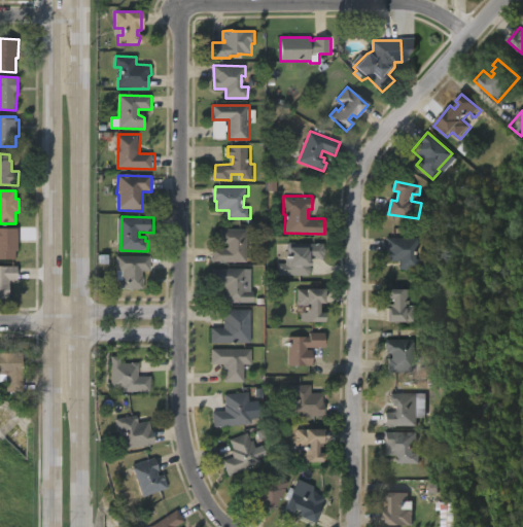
[(247,229),(247,261),(212,261),(212,247),(228,247),(228,241),(221,241),(221,236),(219,235),(219,227),(247,229)]
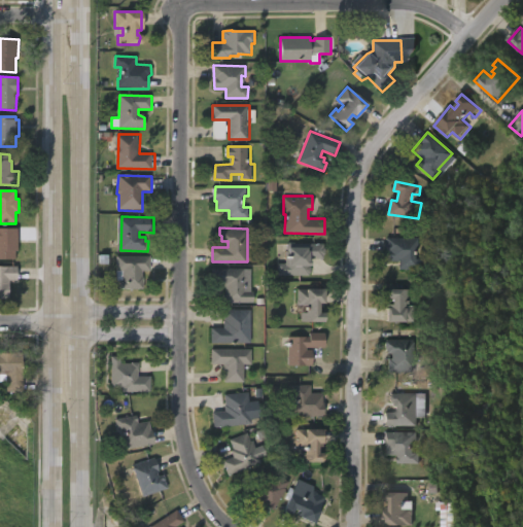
[(0,229),(19,229),(19,250),(16,250),(16,258),(0,258),(0,229)]
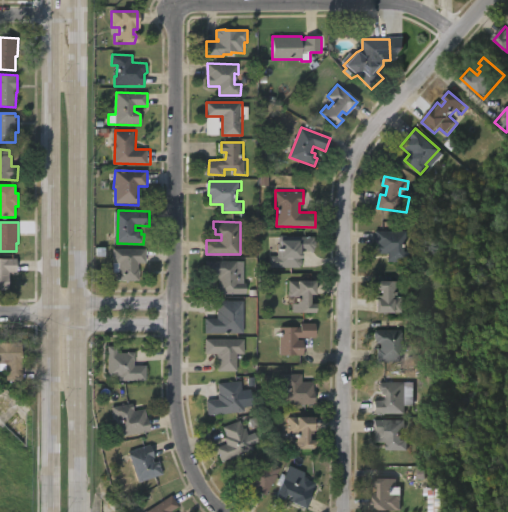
[(403,238),(403,250),(410,250),(410,261),(388,261),(388,253),(377,253),(377,246),(376,246),(376,230),(407,230),(407,238),(403,238)]
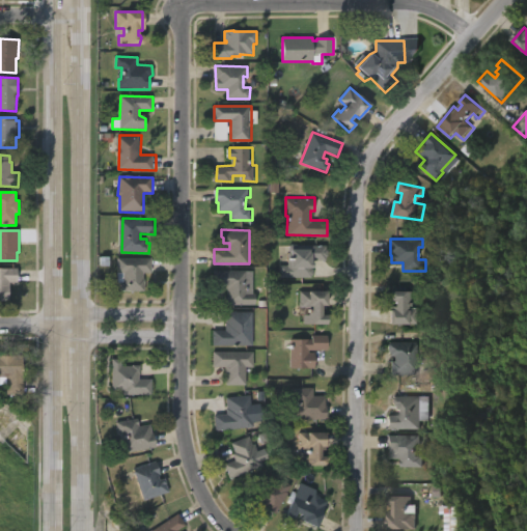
[(327,245),(327,249),(329,249),(327,260),(311,259),(310,266),(311,269),(313,269),(312,277),(279,276),(280,264),(287,264),(288,247),(307,248),(307,244),(327,245)]
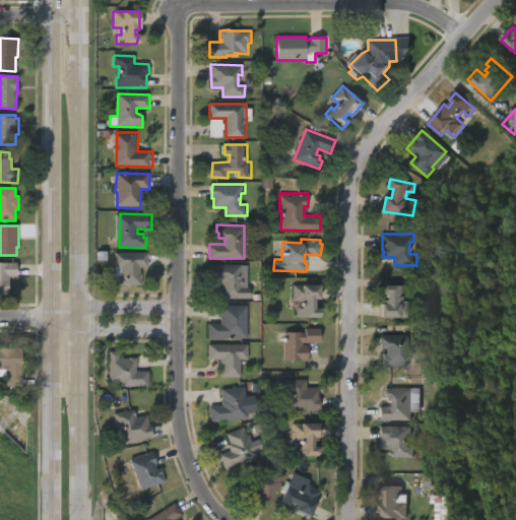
[(141,268),(141,286),(118,285),(118,278),(115,277),(116,253),(148,253),(148,268),(141,268)]
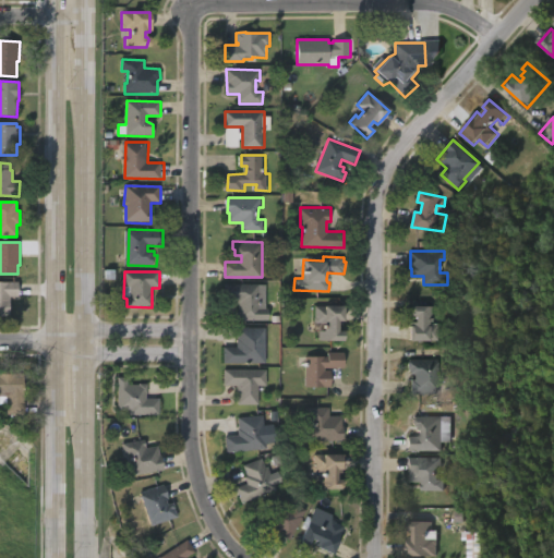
[(10,296),(10,315),(0,314),(0,281),(19,281),(17,296),(10,296)]
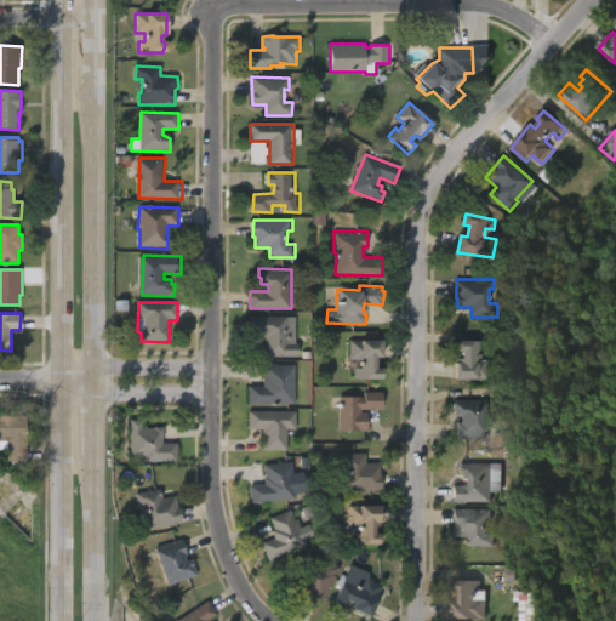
[(289,315),(287,342),(298,342),(298,355),(266,355),(263,353),(263,347),(266,345),(266,337),(263,337),(263,334),(249,334),(250,315),(289,315)]
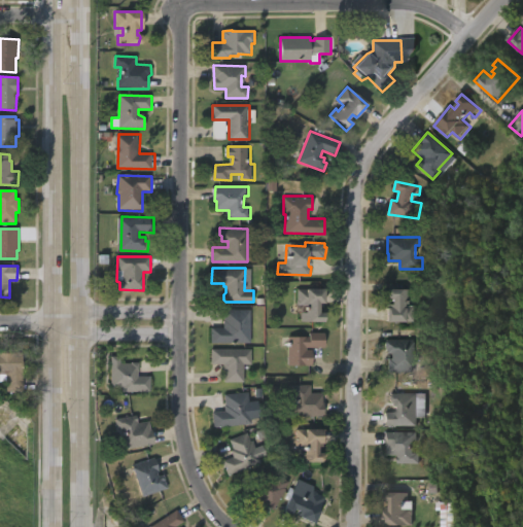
[(411,289),(411,297),(405,297),(405,304),(416,305),(415,321),(386,320),(386,306),(390,306),(390,296),(385,294),(386,289),(387,287),(411,288),(411,289)]
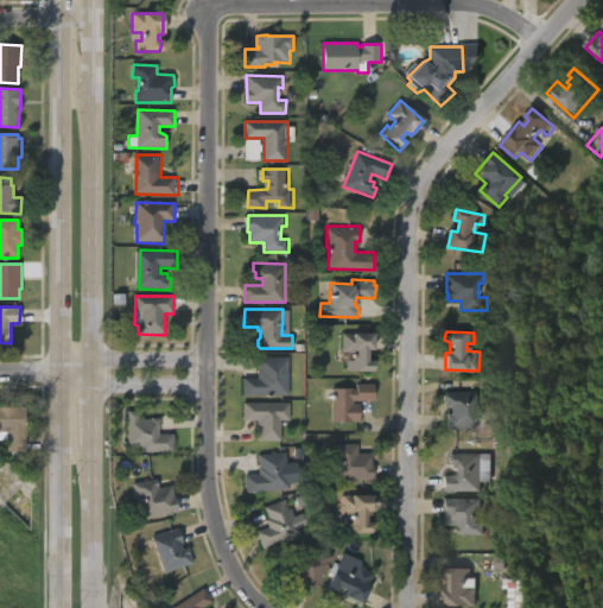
[(373,350),(373,360),(379,361),(378,372),(349,371),(349,361),(356,361),(356,353),(346,353),(346,333),(379,334),(379,350),(373,350)]
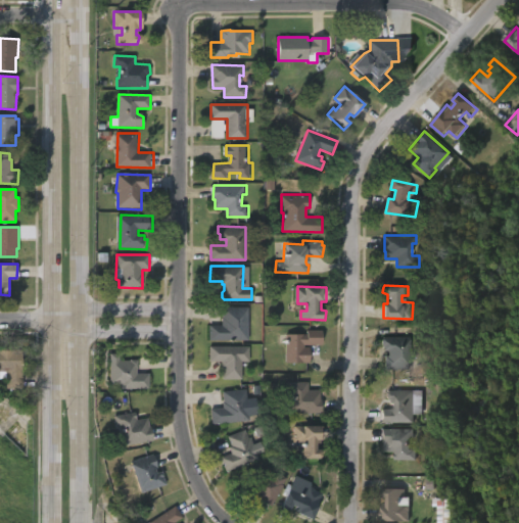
[(248,340),(209,339),(209,324),(222,324),(222,306),(249,306),(248,340)]
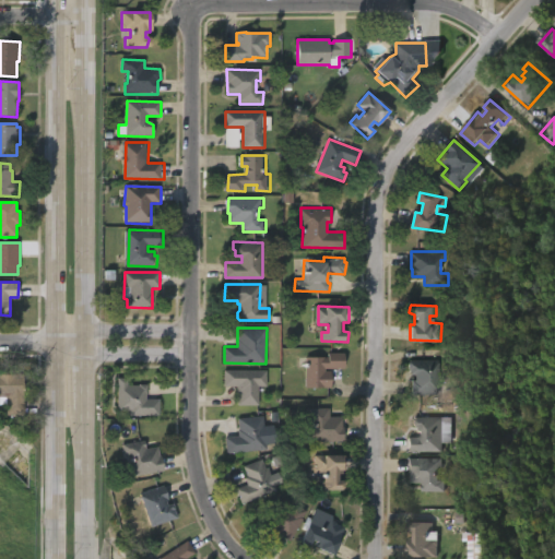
[(326,367),(326,370),(332,370),(332,388),(306,387),(307,356),(328,356),(328,352),(345,353),(345,368),(326,367)]
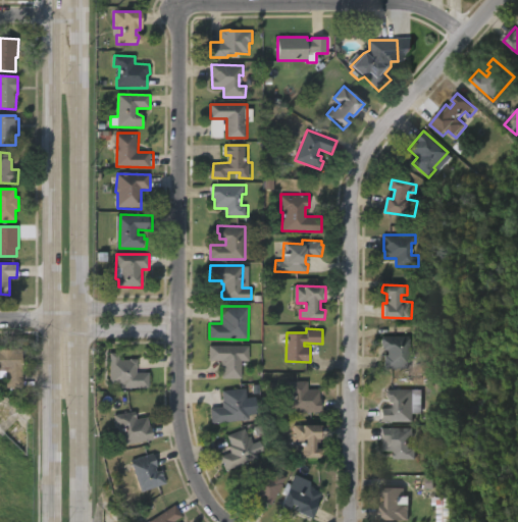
[(410,335),(410,368),(385,368),(385,355),(387,355),(387,349),(383,349),(382,337),(383,337),(383,335),(410,335)]
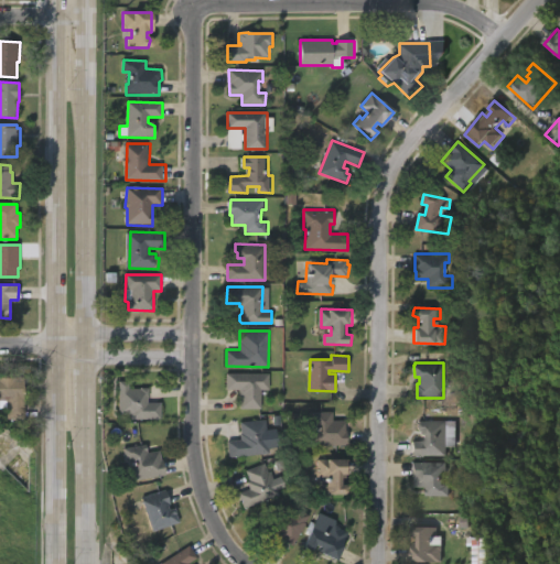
[(270,373),(269,394),(261,394),(261,409),(240,408),(240,389),(226,389),(227,372),(270,373)]
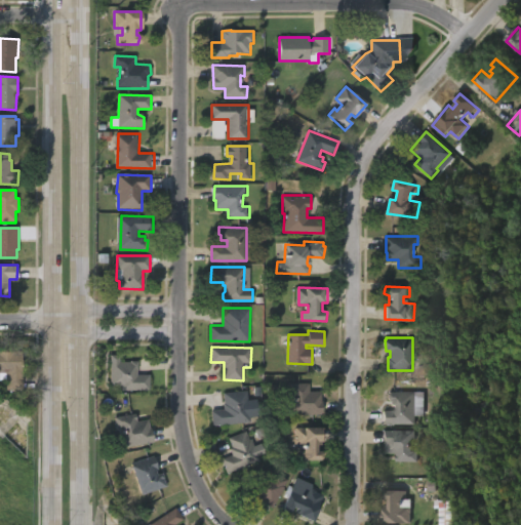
[(0,350),(19,350),(23,351),(23,363),(25,363),(25,367),(22,367),(22,369),(23,369),(23,390),(6,389),(6,379),(0,379),(0,350)]
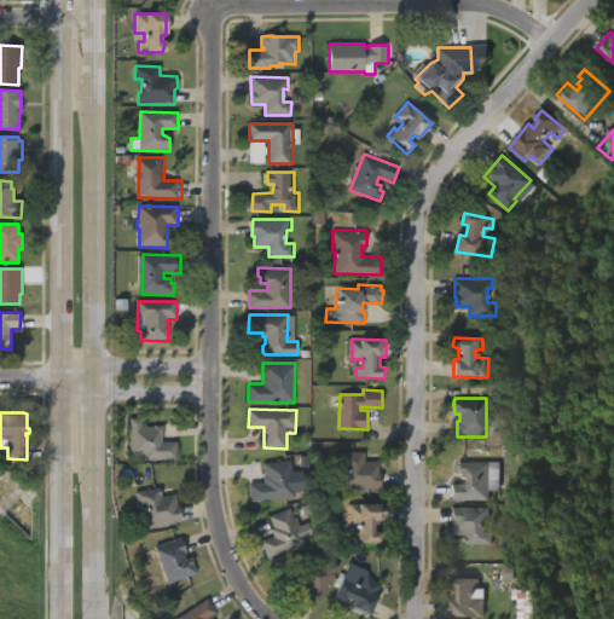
[(142,417),(142,426),(164,424),(164,435),(162,435),(162,441),(178,441),(177,460),(144,460),(144,455),(131,455),(131,417),(142,417)]
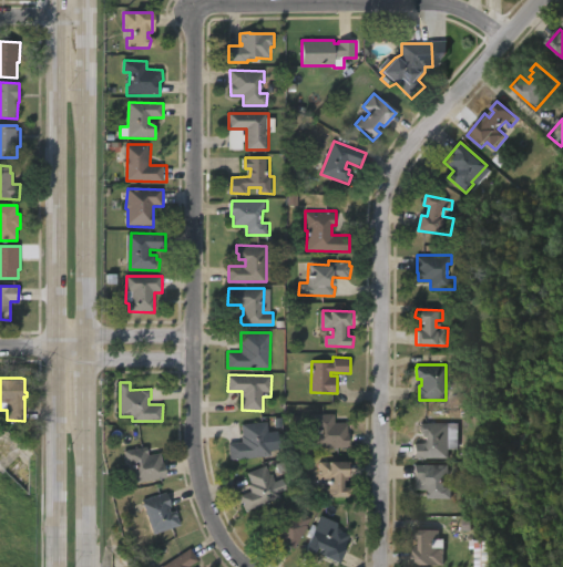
[(335,413),(335,421),(347,422),(347,432),(349,432),(349,446),(315,447),(315,437),(317,437),(319,425),(311,425),(311,413),(335,413)]
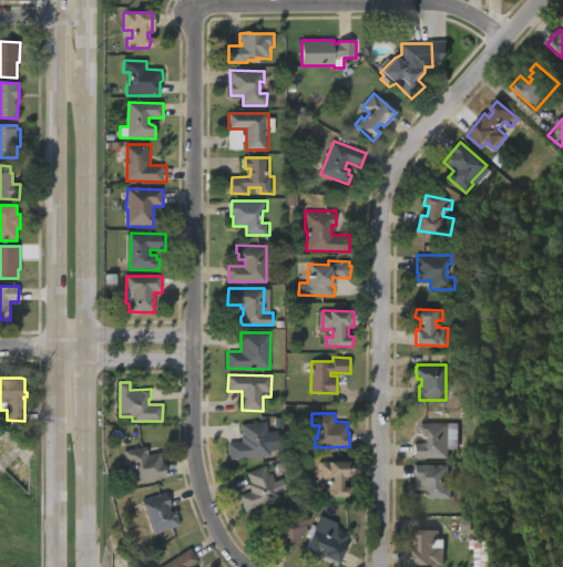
[(270,456),(231,460),(229,443),(242,442),(242,423),(268,421),(270,456)]
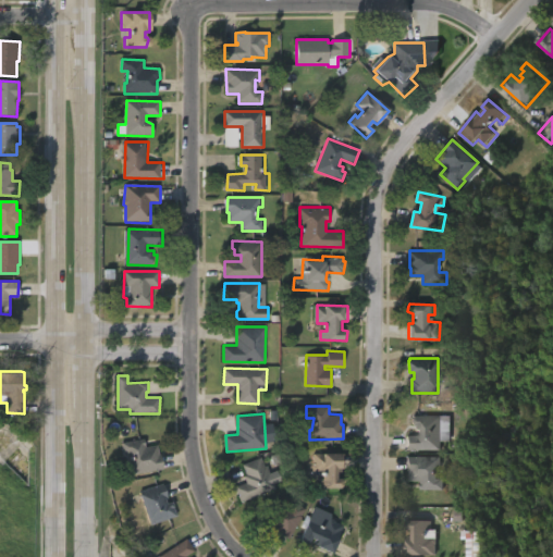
[(452,416),(452,442),(442,442),(442,450),(408,449),(409,435),(419,435),(419,429),(416,428),(416,425),(415,425),(415,415),(452,416)]
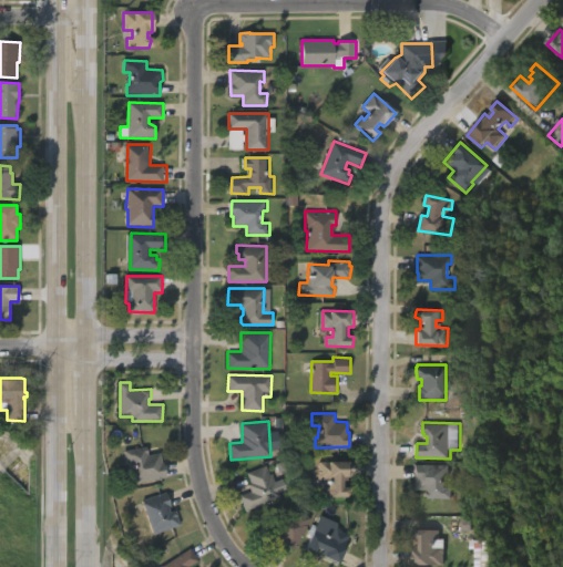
[(147,446),(149,454),(161,452),(163,463),(164,463),(167,477),(132,484),(130,473),(133,472),(132,461),(126,462),(124,450),(147,446)]
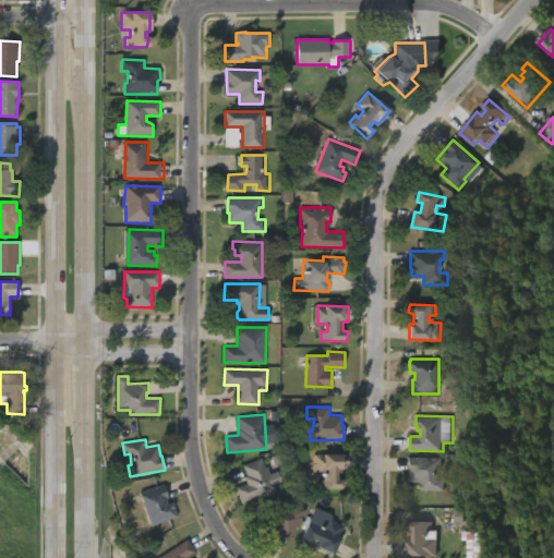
[(341,469),(341,472),(336,472),(336,478),(341,481),(341,485),(339,487),(318,487),(318,478),(323,478),(323,471),(313,471),(314,455),(342,453),(341,469)]
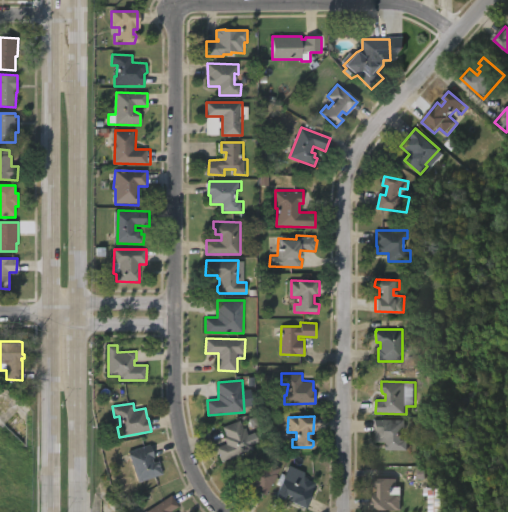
[(240,419),(243,428),(246,427),(249,434),(255,432),(258,441),(253,443),(255,449),(222,461),(216,448),(226,444),(224,437),(227,436),(221,426),(240,419)]
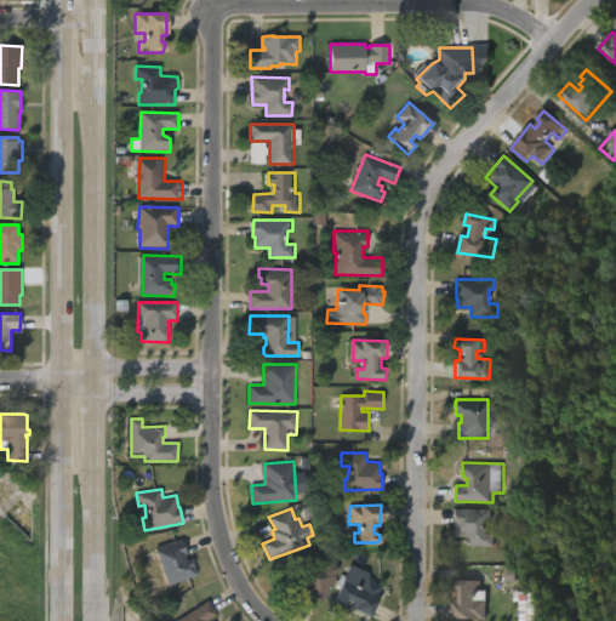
[(489,519),(488,534),(496,534),(496,546),(471,546),(471,536),(455,536),(455,508),(494,510),(494,519),(489,519)]
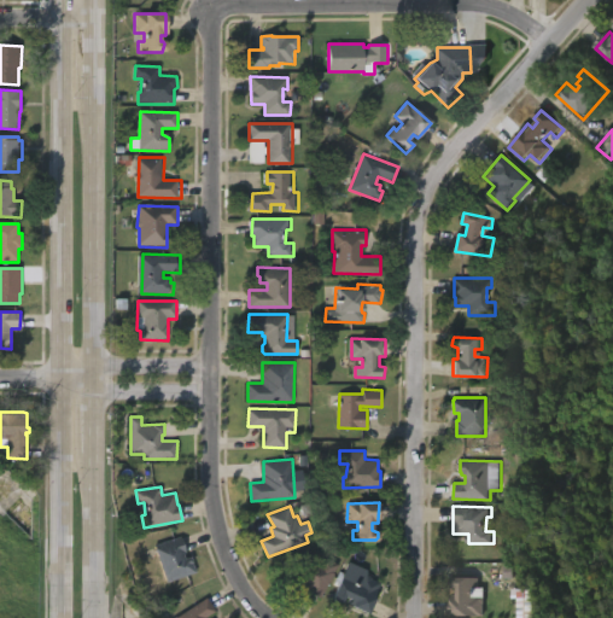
[(184,553),(185,558),(191,557),(196,572),(165,582),(153,544),(182,536),(187,552),(184,553)]
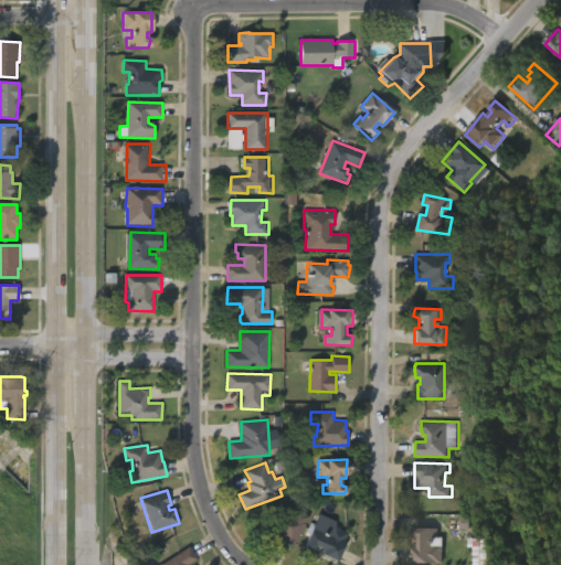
[(277,507),(293,515),(298,508),(310,516),(294,547),(281,539),(282,536),(277,534),(274,539),(262,532),(277,507)]
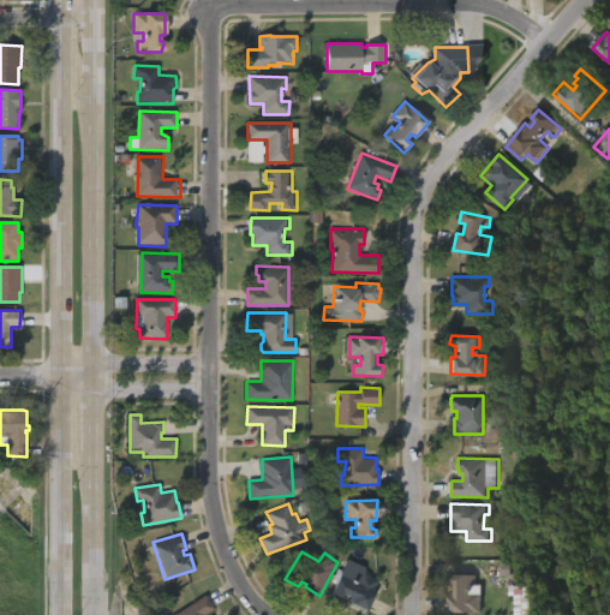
[(380,580),(365,611),(350,603),(351,601),(347,598),(348,596),(341,592),(336,599),(332,597),(330,593),(344,569),(353,574),(351,579),(357,583),(363,569),(380,580)]
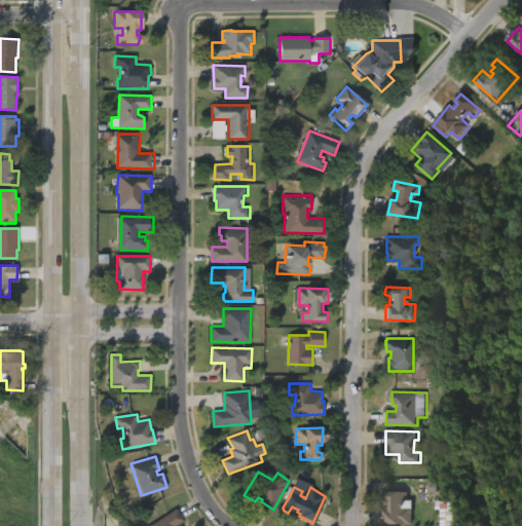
[(411,492),(411,499),(416,499),(415,525),(389,524),(389,508),(395,508),(395,501),(388,501),(389,492),(411,492)]
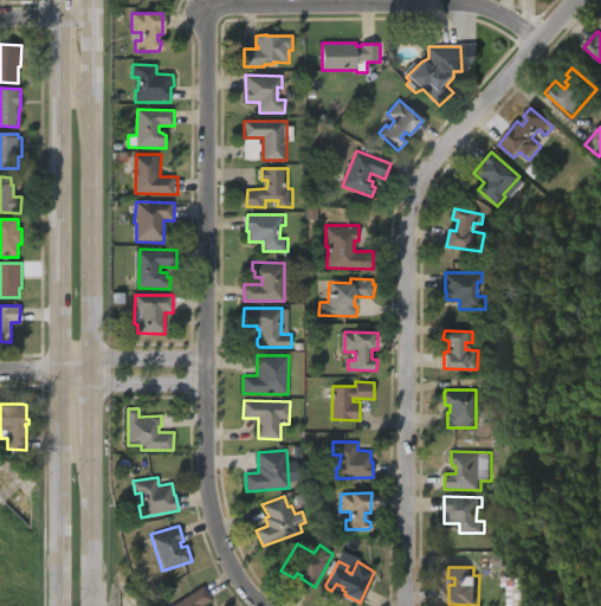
[(206,605),(178,605),(207,586),(215,600),(206,605)]
